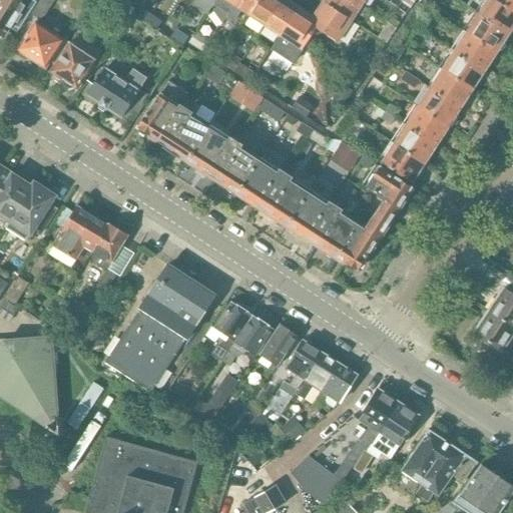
[(0,0),(0,35),(2,37),(8,28),(10,29),(11,28),(12,26),(18,30),(19,30),(26,19),(33,8),(35,6),(37,3),(31,0),(0,0)]
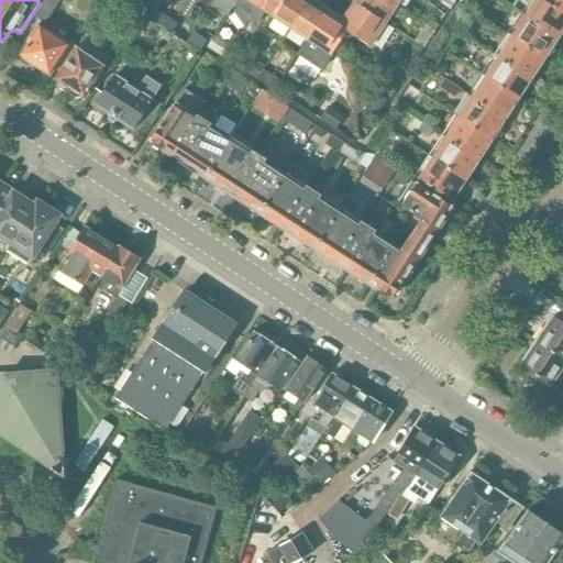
[(42,0),(41,3),(39,7),(52,15),(62,0),(42,0)]
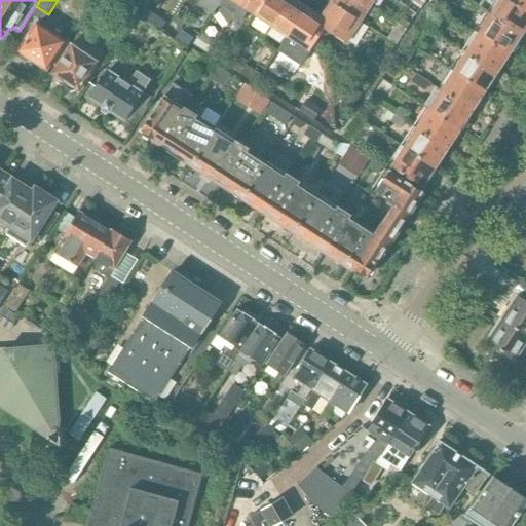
[(198,0),(196,5),(212,15),(216,9),(216,10),(222,0),(198,0)]
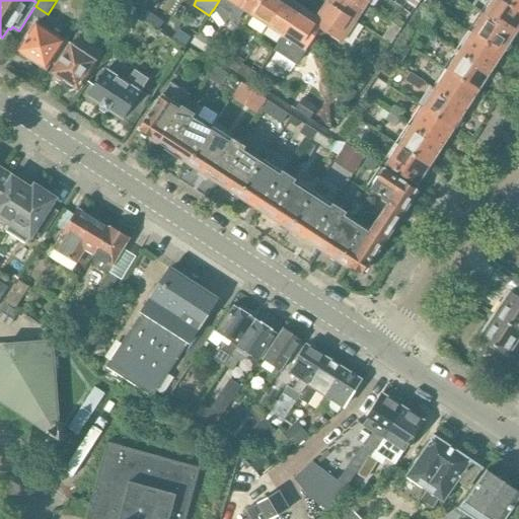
[(241,0),(219,0),(213,10),(224,24),(222,27),(223,28),(241,0)]
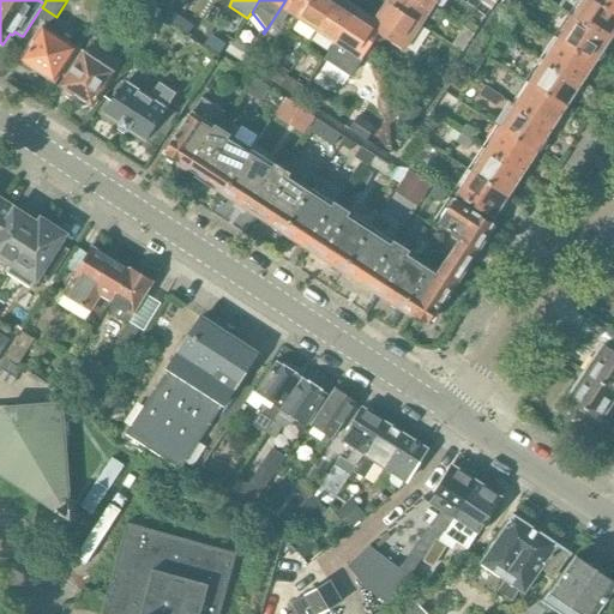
[(312,0),(286,0),(264,34),(269,36),(277,24),(280,26),(289,12),(300,19),(312,0)]
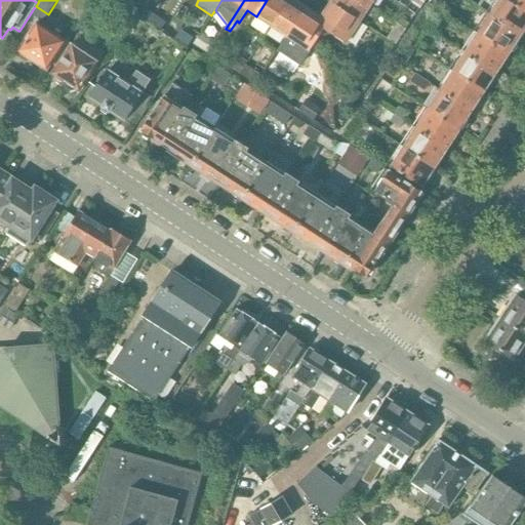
[(267,0),(256,16),(272,27),(289,0),(267,0)]
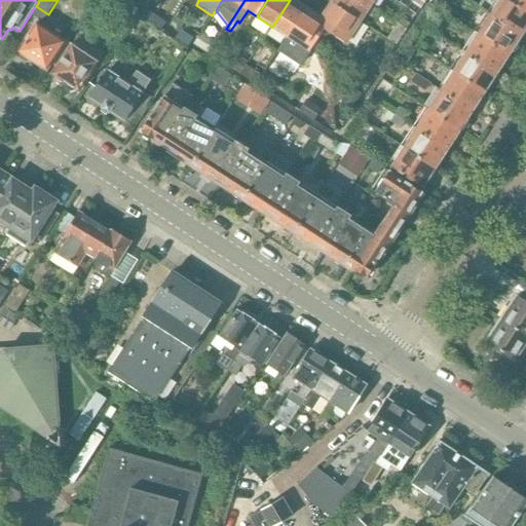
[(290,0),(272,27),(288,38),(307,8),(294,0),(290,0)]
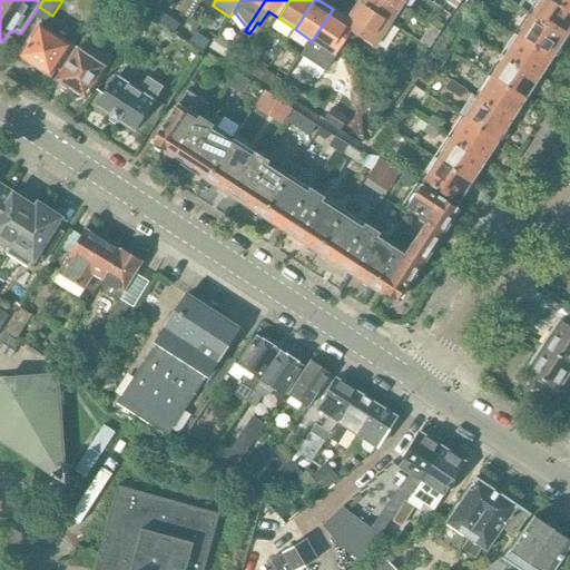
[(394,0),(361,0),(361,1),(393,22),(396,16),(406,22),(412,13),(402,8),(403,6),(394,0)]
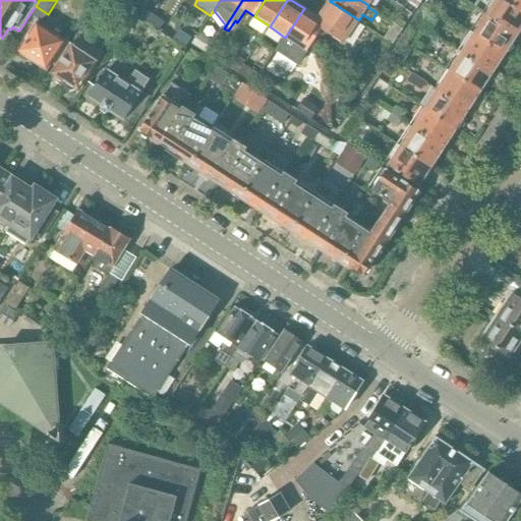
[(421,0),(408,0),(407,3),(416,9),(421,0)]
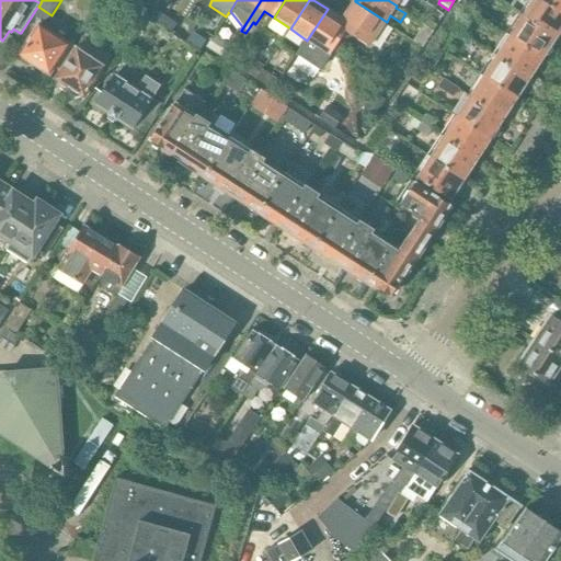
[(459,0),(458,2),(468,10),(470,11),(477,0),(459,0)]
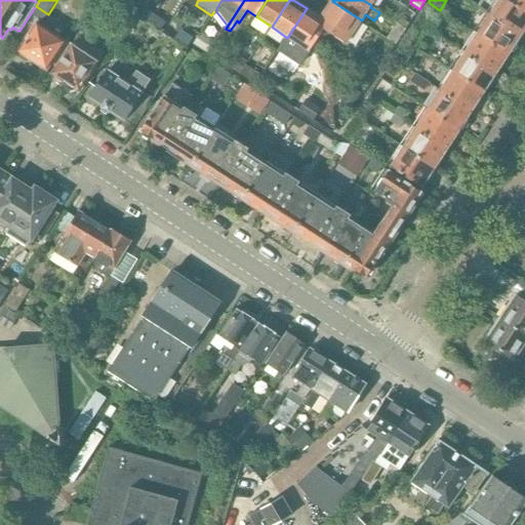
[(524,10),(508,0),(498,0),(490,14),(520,35),(524,27),(524,10)]
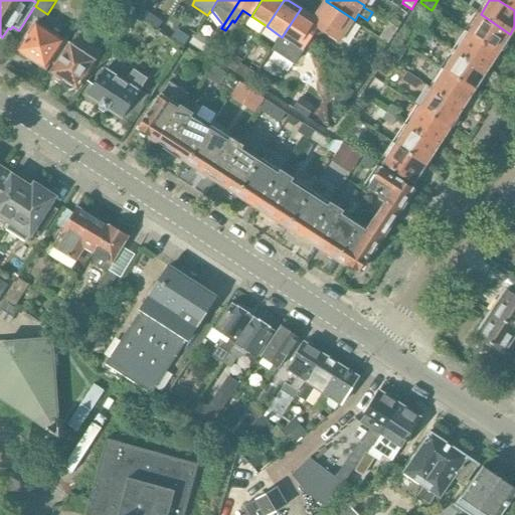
[(514,0),(498,0),(514,10),(514,0)]
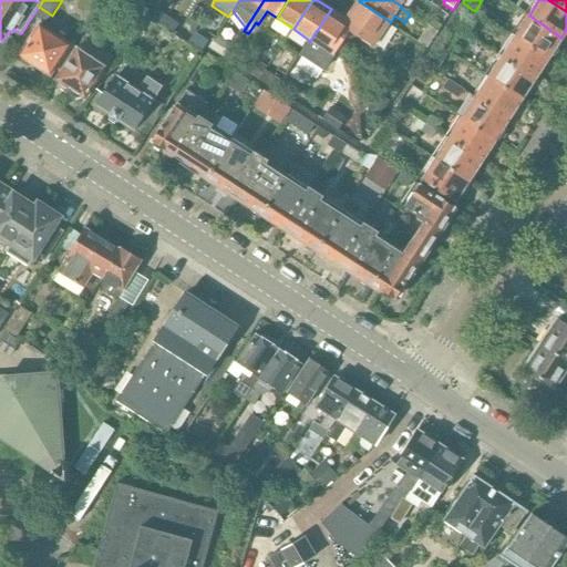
[(347,14),(352,39),(357,39),(373,48),(391,22),(359,1),(351,13),(347,14)]
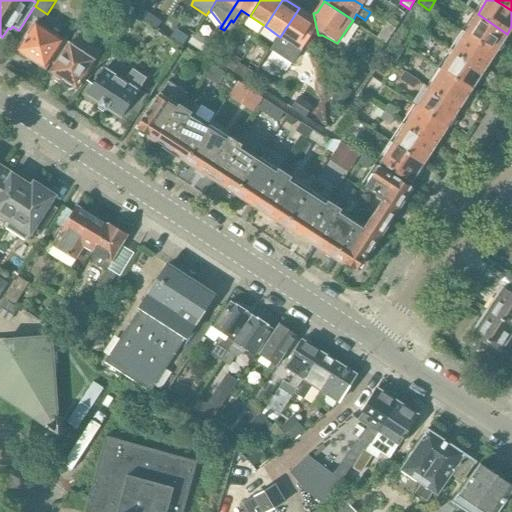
[(418,2),(406,21),(415,27),(427,9),(418,2)]
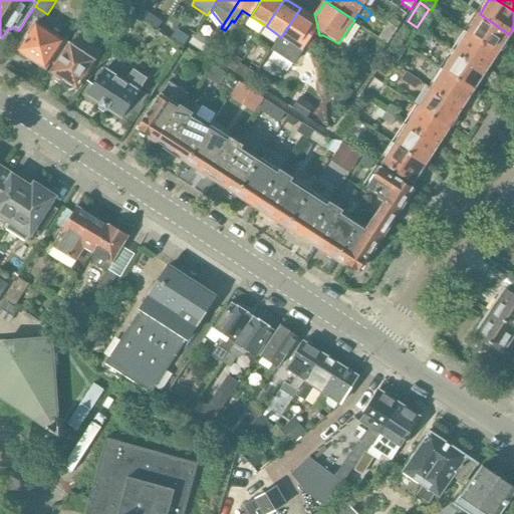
[(372,4),(369,10),(379,17),(383,11),(372,4)]
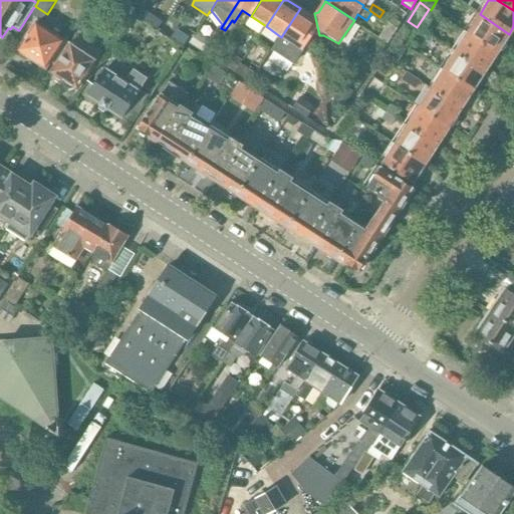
[(281,37),(272,50),(293,64),(302,51),(311,37),(319,35),(314,13),(309,14),(300,8),(281,37)]
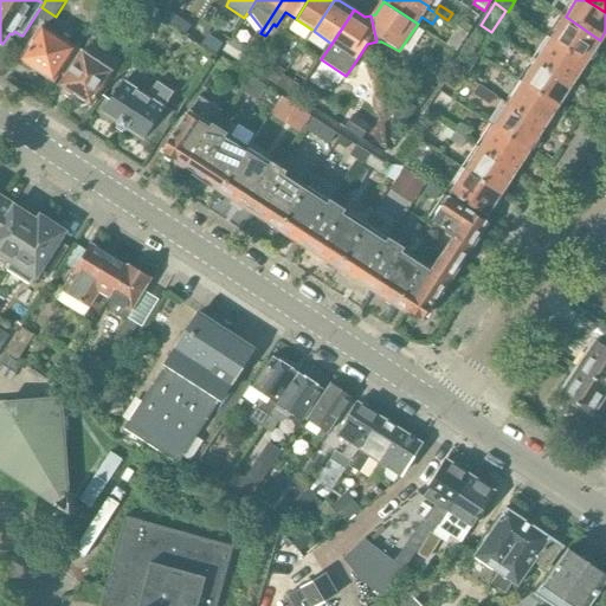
[(166,13),(162,19),(173,26),(179,18),(167,11),(166,13)]
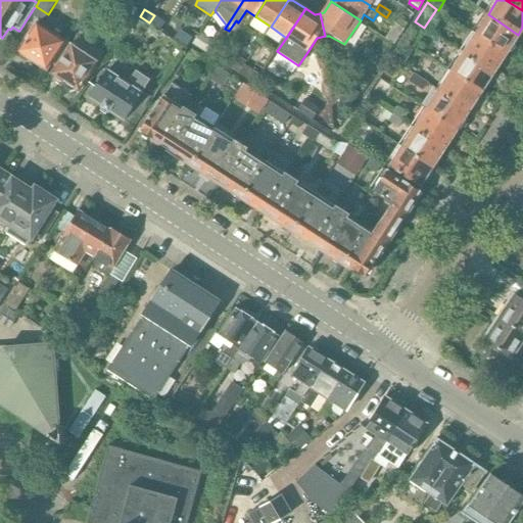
[(488,14),(475,34),(506,53),(518,35),(488,14)]
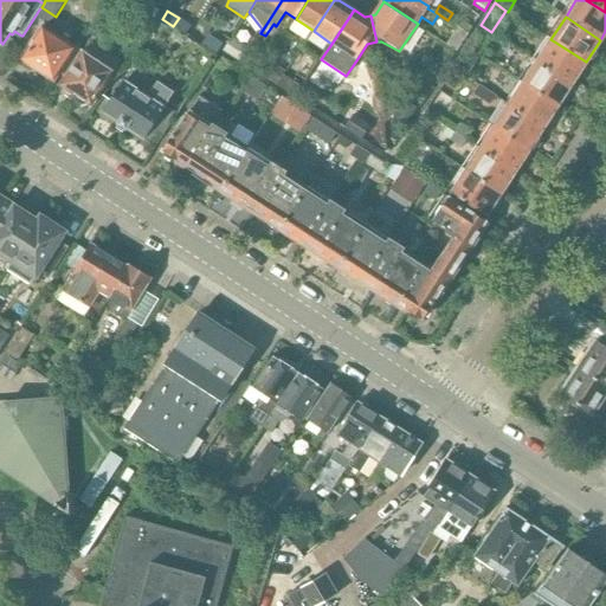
[(179,18),(173,26),(185,33),(191,25),(179,18)]
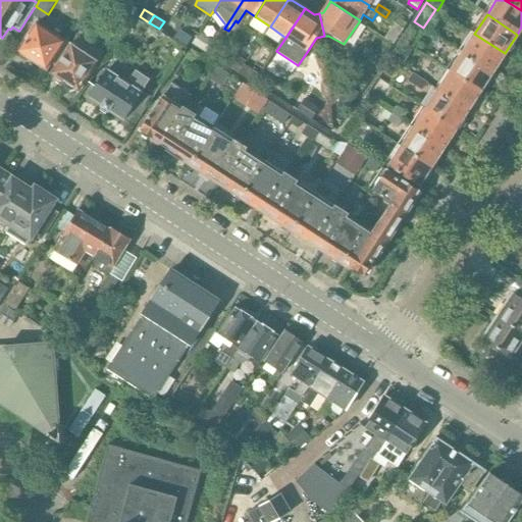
[(84,16),(76,29),(84,33),(91,20),(84,16)]
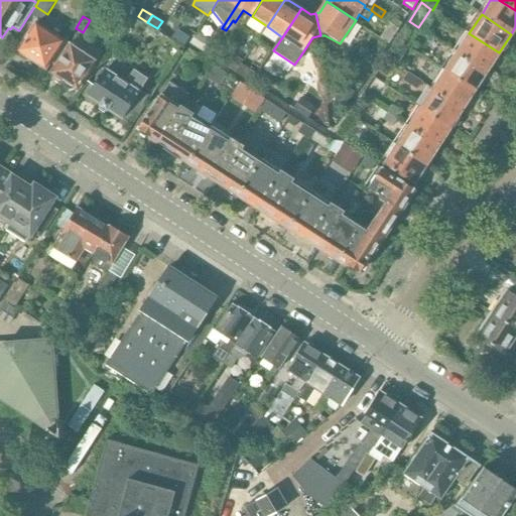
[(62,40),(35,23),(18,49),(22,53),(24,51),(40,62),(39,65),(44,68),(62,40)]
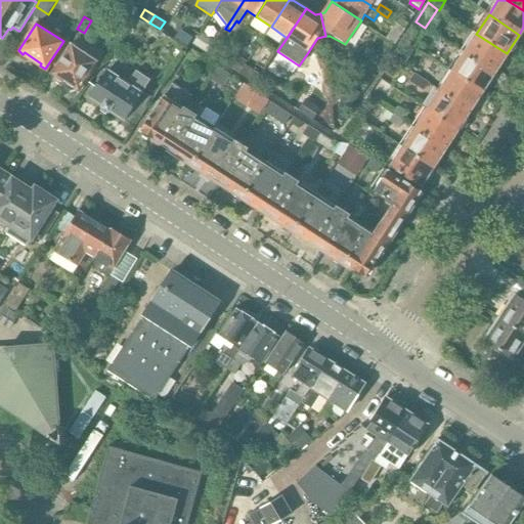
[(396,24),(385,39),(395,45),(405,30),(396,24)]
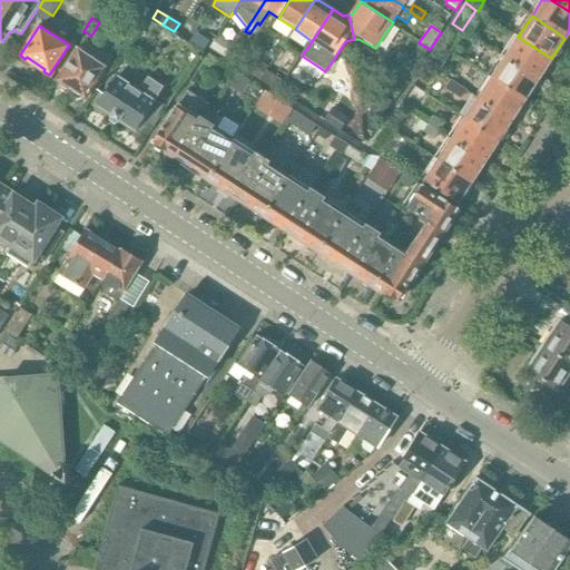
[(194,35),(189,42),(199,49),(204,41),(194,35)]
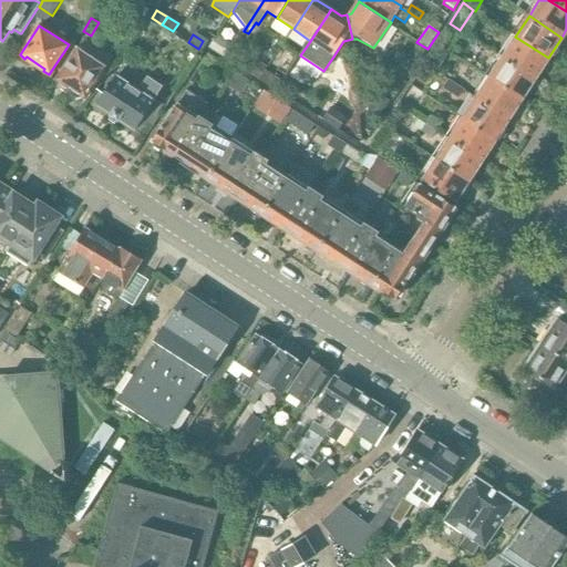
[(234,47),(216,35),(208,48),(225,59),(234,47)]
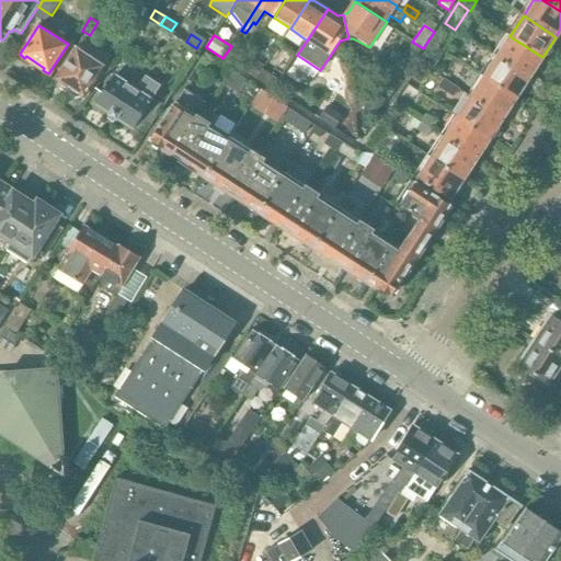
[(510,36),(496,56),(529,78),(542,57),(510,36)]
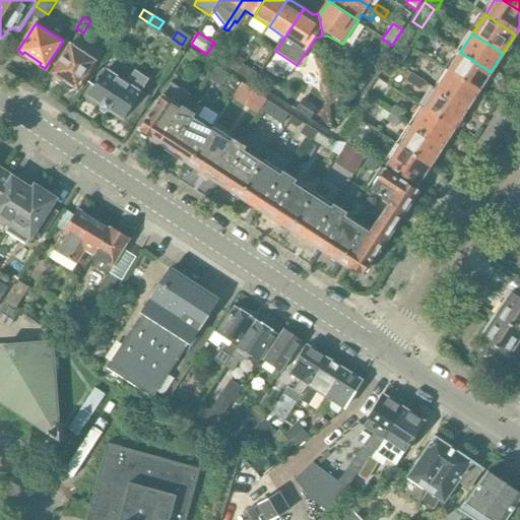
[(398,42),(387,59),(399,67),(410,50),(398,42)]
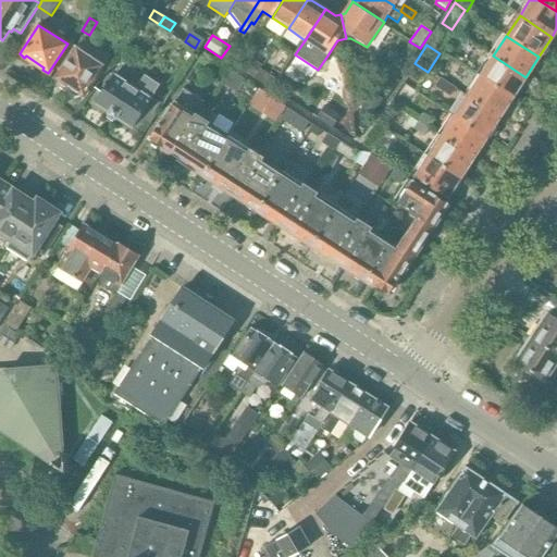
[(76,47),(56,78),(83,96),(86,90),(88,93),(101,72),(106,66),(103,64),(76,47)]
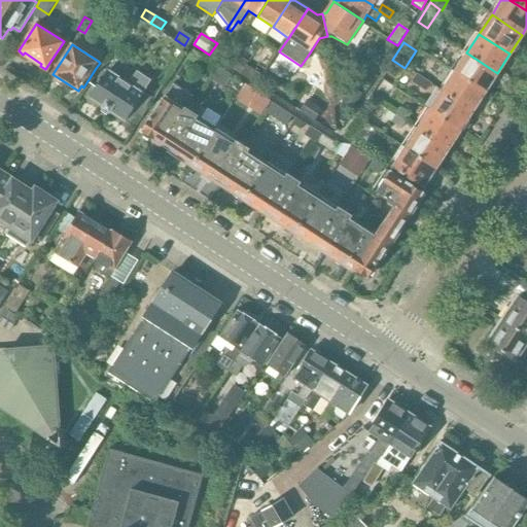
[(216,66),(194,50),(188,58),(211,73),(216,66)]
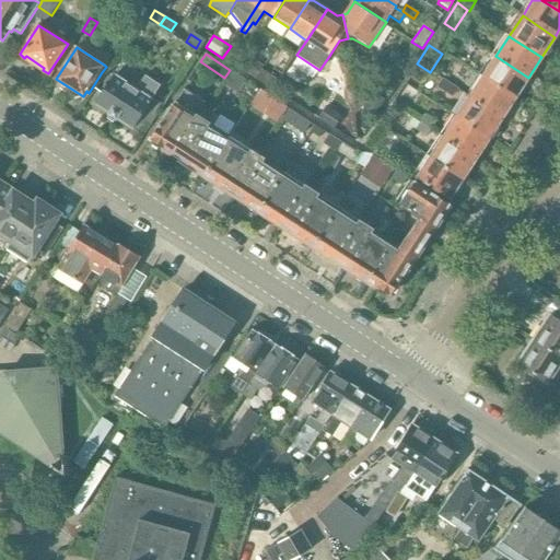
[(496,56),(482,77),(515,98),(528,78),(496,56)]
